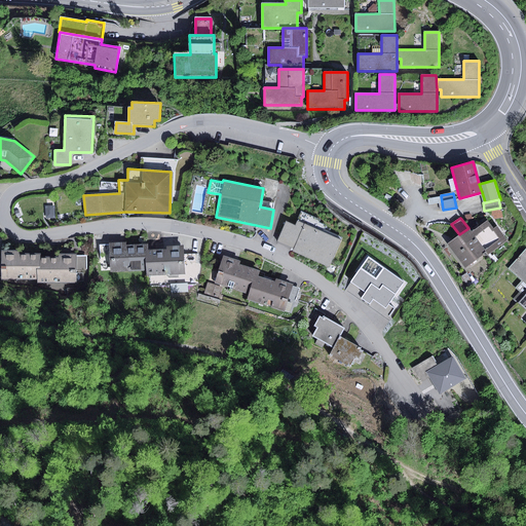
[(487,220),(472,232),(486,253),(489,255),(508,241),(497,226),(493,229),(487,220)]
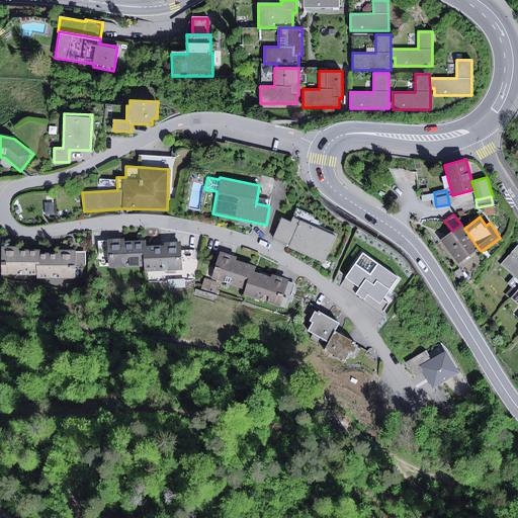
[(288,245),(299,221),(292,218),(290,222),(281,219),(273,238),(288,245)]
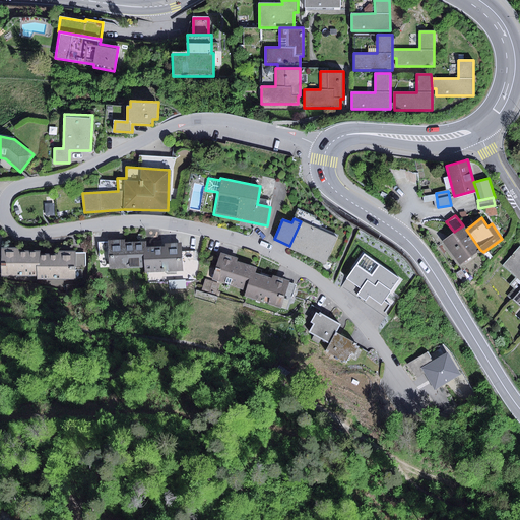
[(336,237),(301,221),(289,246),(288,249),(324,264),(336,237)]
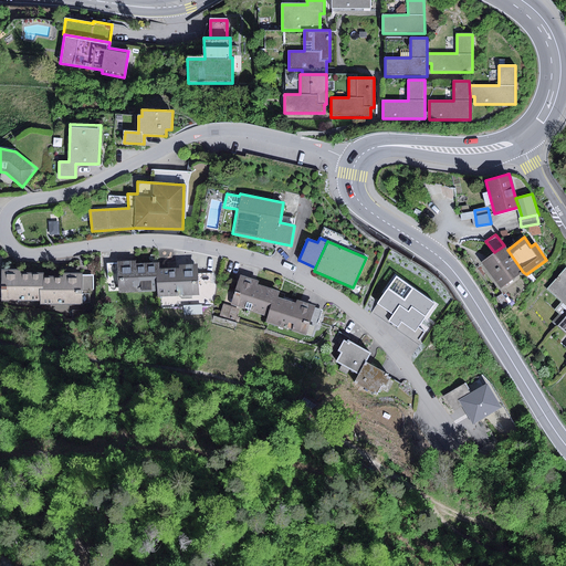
[(494,252),(480,262),(500,289),(523,272),(507,250),(504,245),(494,252)]
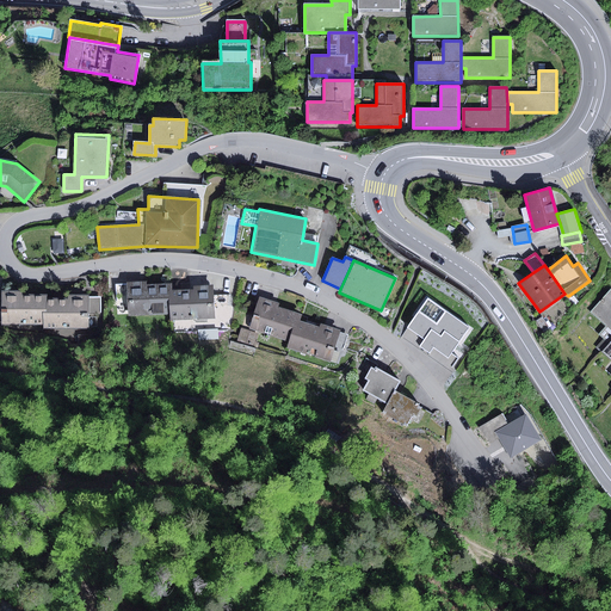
[(129,316),(170,314),(168,290),(168,283),(144,284),(144,281),(127,282),(128,284),(129,314),(129,316)]
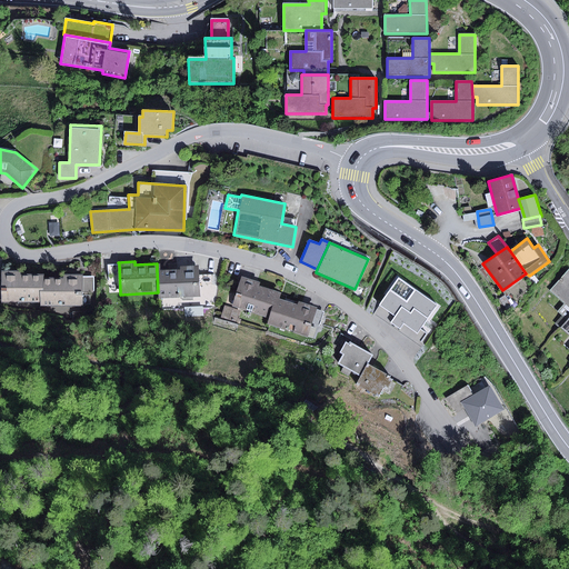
[(120,292),(119,265),(108,266),(109,292),(120,292)]
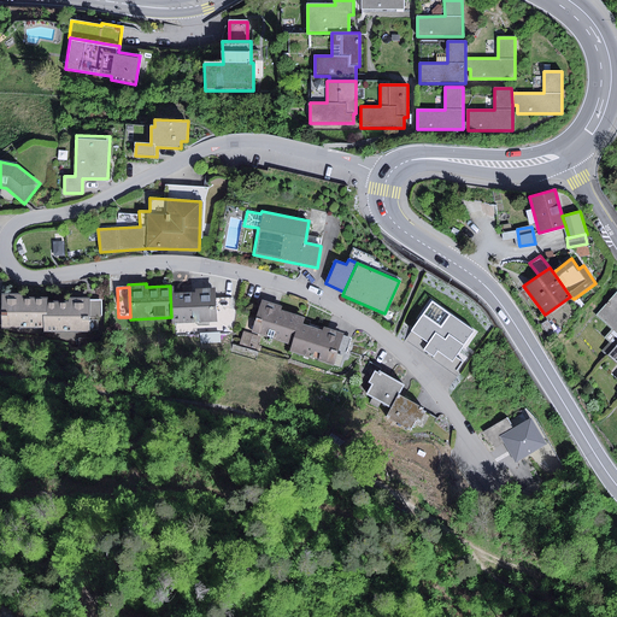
[(194,292),(170,293),(171,317),(171,323),(216,322),(215,287),(194,288),(194,292)]
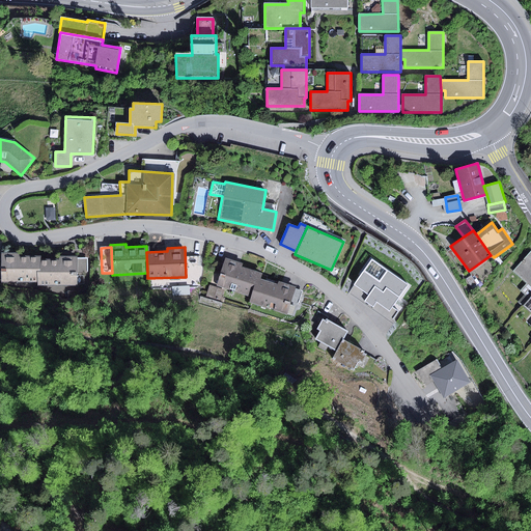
[(530,251),(512,272),(526,284),(520,290),(529,299),(530,297),(530,251)]
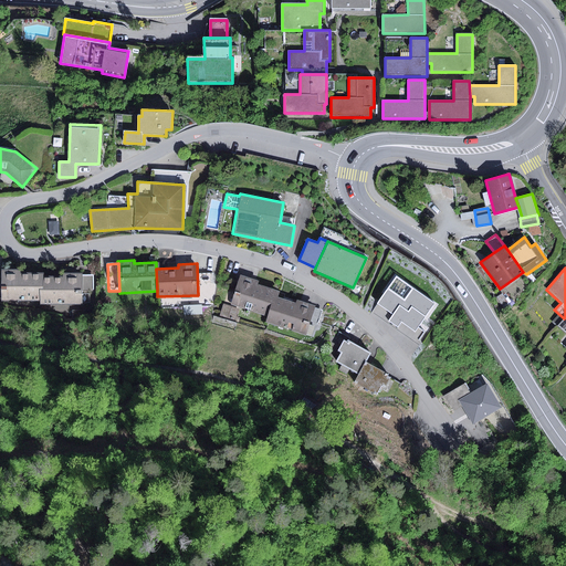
[(0,301),(41,300),(41,275),(41,272),(19,272),(19,270),(0,270),(0,301)]
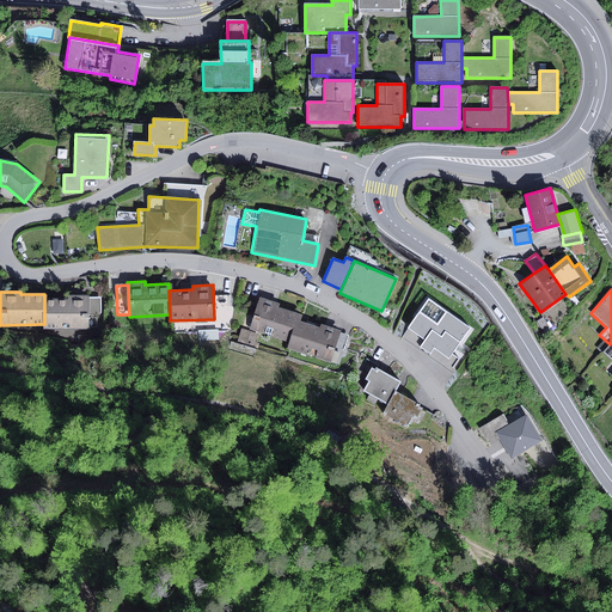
[(67,298),(44,298),(44,324),(44,328),(87,328),(87,298),(87,295),(67,295),(67,298)]
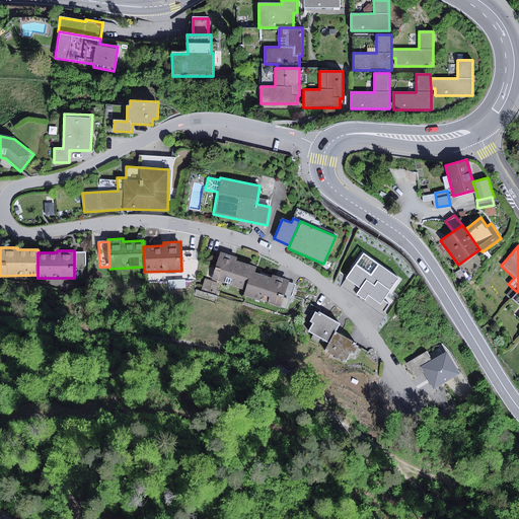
[(86,252),(74,252),(74,278),(85,278),(86,252)]
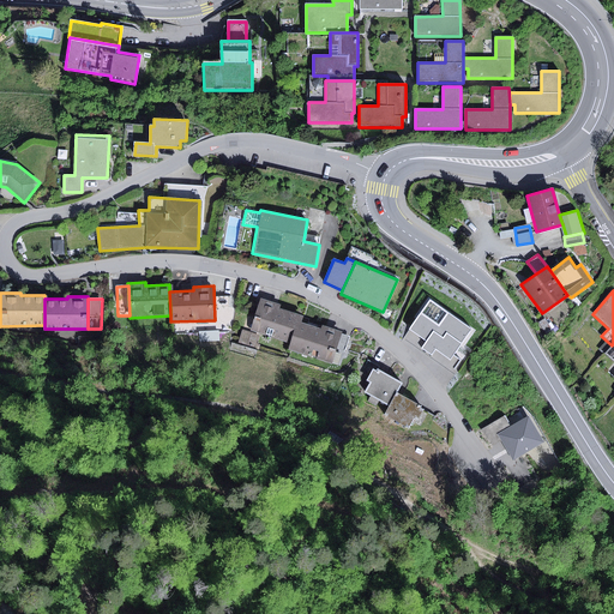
[(250,330),(289,343),(296,320),(300,321),(302,315),(278,307),(278,305),(259,299),(250,330)]
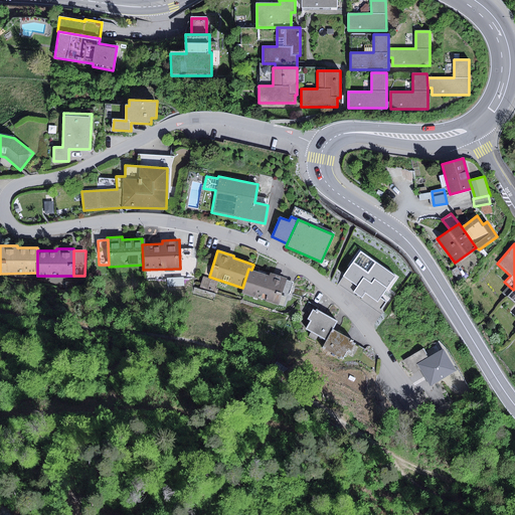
[(360,251),(344,277),(357,286),(353,292),(362,298),(365,294),(377,302),(395,276),(360,251)]
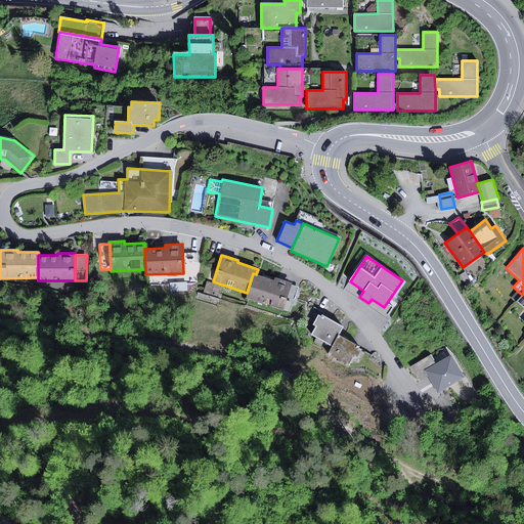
[(272,280),(256,274),(253,273),(247,293),(245,298),(282,310),(292,282),(273,277),(272,280)]
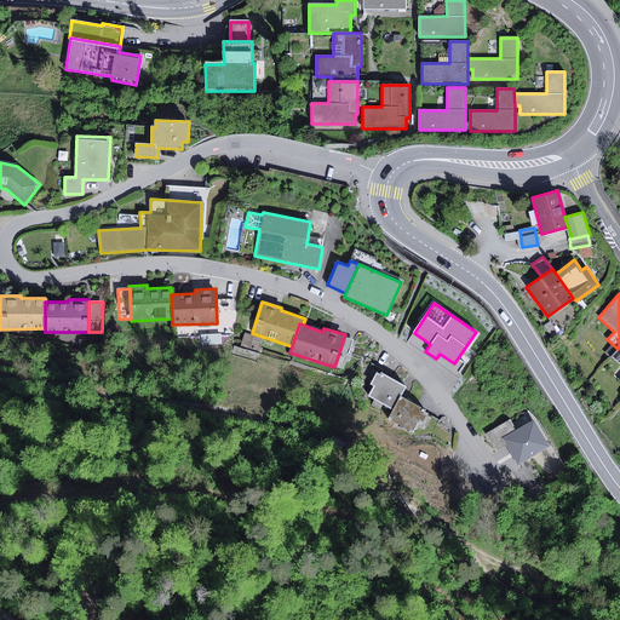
[(245,334),(240,348),(262,354),(263,349),(258,346),(260,339),(245,334)]
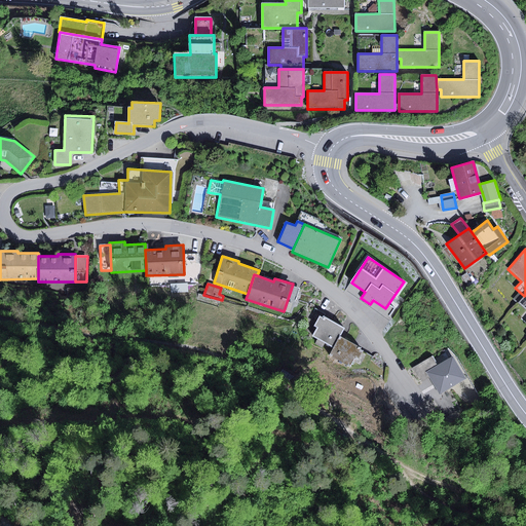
[(77,289),(67,289),(68,298),(78,298),(77,289)]
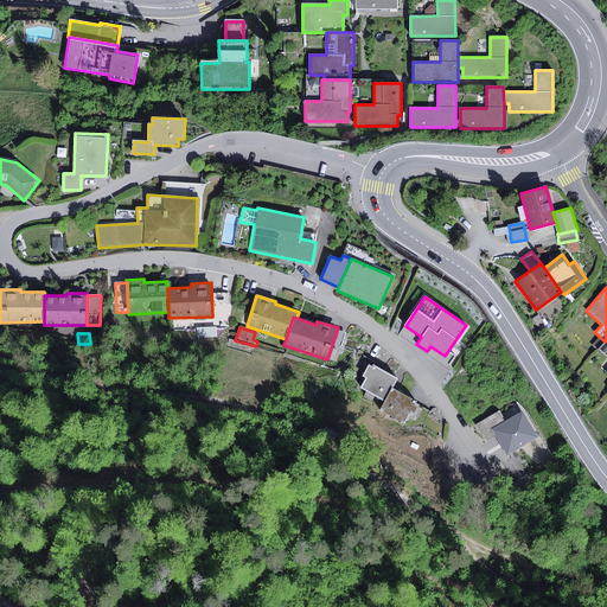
[(365,378),(372,365),(375,362),(363,355),(353,371),(365,378)]
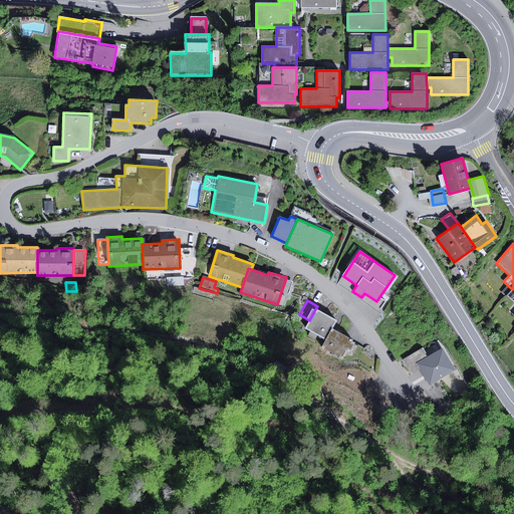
[(304,328),(325,340),(332,328),(336,320),(315,309),(309,320),(304,328)]
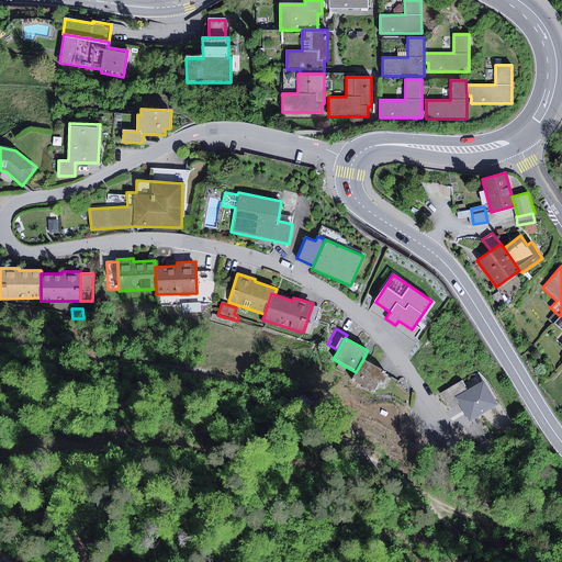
[(386,371),(363,359),(356,372),(351,380),(374,392),(377,389),(385,373),(386,371)]
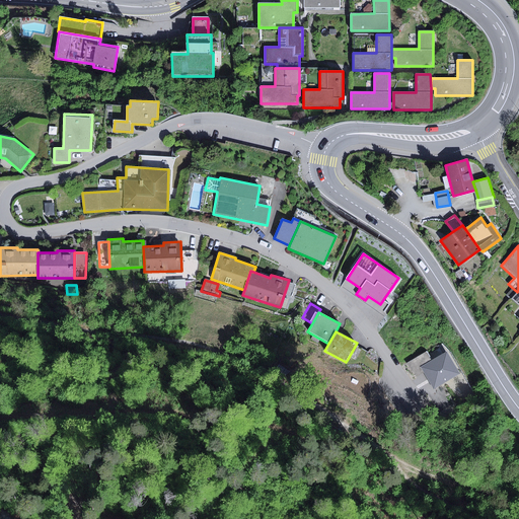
[(368,352),(356,345),(348,359),(361,365),(368,352)]
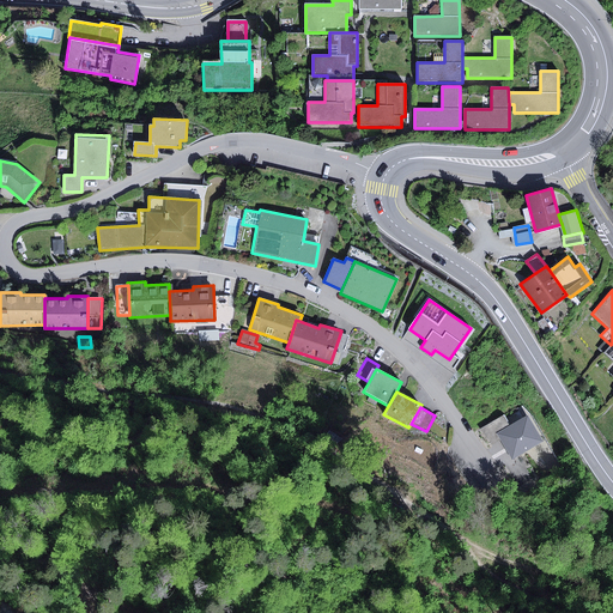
[(491,445),(499,439),(496,434),(509,425),(503,414),(480,429),(491,445)]
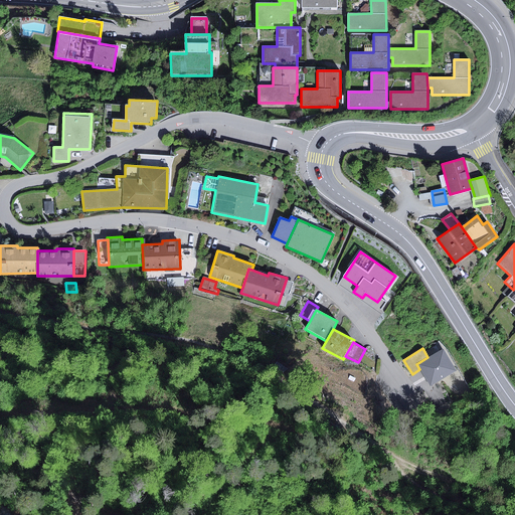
[(427,357),(416,364),(419,369),(430,386),(456,370),(442,349),(427,357)]
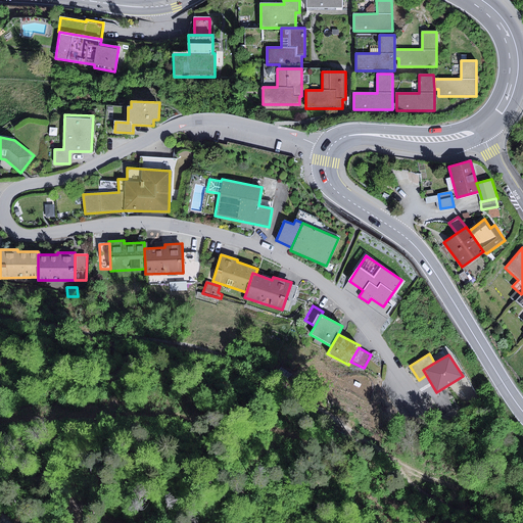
[(281,368),(278,372),(287,378),(293,375),(281,368)]
